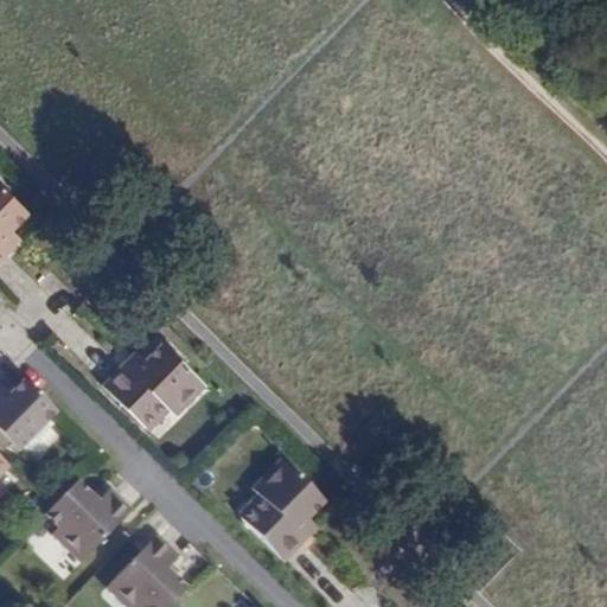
[(0,260),(8,251),(0,242),(0,241),(12,230),(29,212),(0,185),(0,260)]
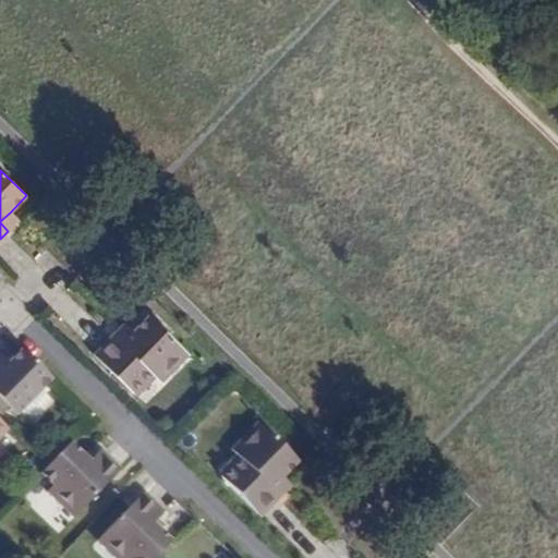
[(19,220),(11,211),(0,221),(0,222),(8,231),(17,221),(19,220)]
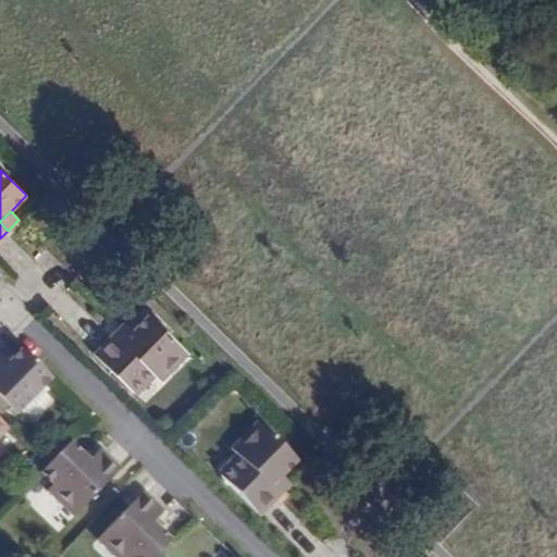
[(121,342),(113,334),(94,354),(133,392),(151,373),(156,376),(161,382),(188,355),(148,314),(132,331),(121,342)]
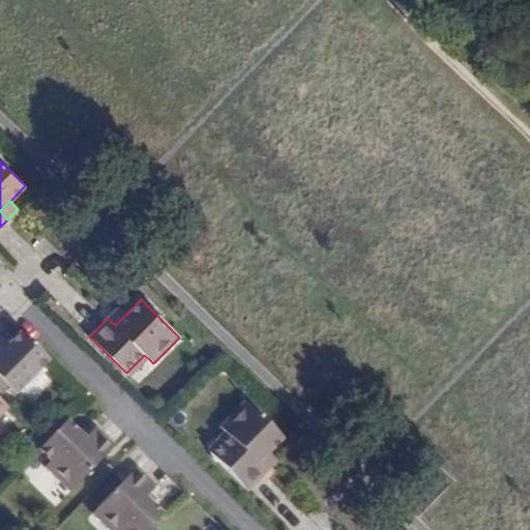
[(118,306),(116,308),(108,318),(115,325),(125,315),(118,306)]
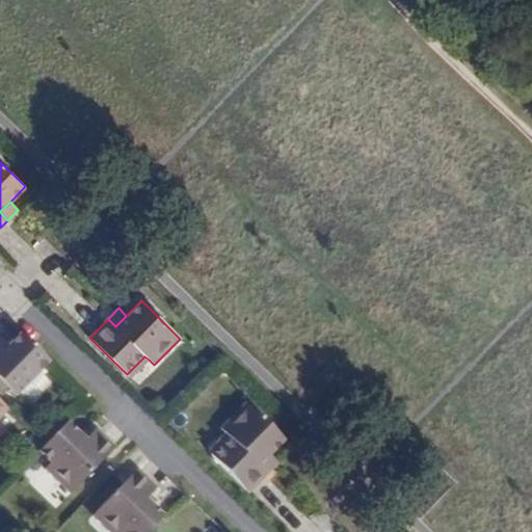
[(50,363),(21,334),(8,347),(2,353),(0,351),(0,380),(17,397),(50,363)]
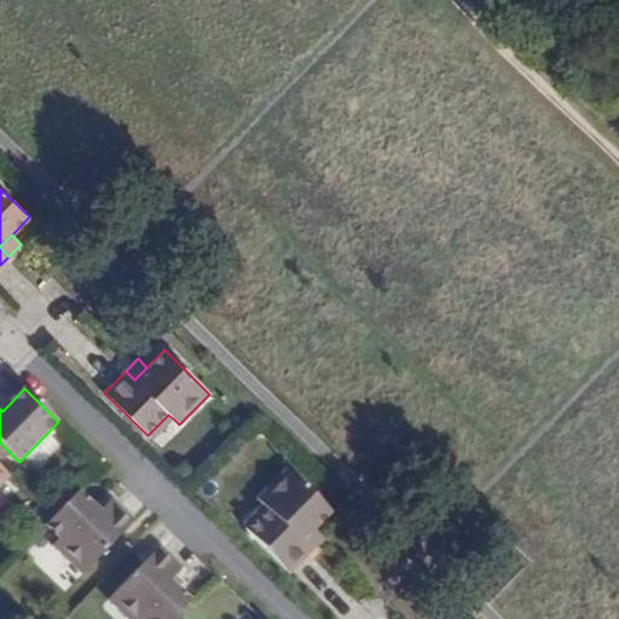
[(168,415),(148,435),(151,440),(173,418),(168,415)]
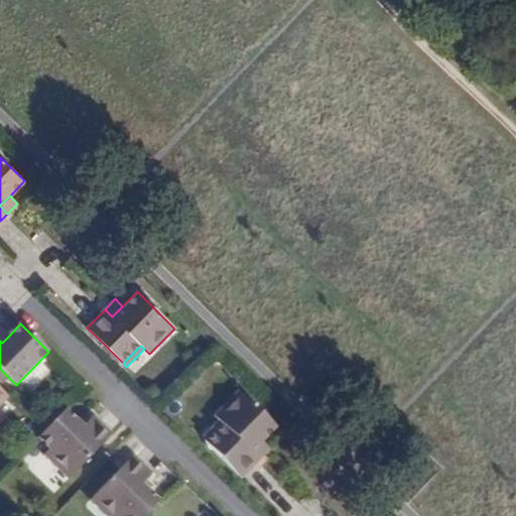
[(240,480),(258,462),(250,454),(260,443),(274,429),(237,392),(212,418),(218,423),(221,426),(204,444),(240,480)]
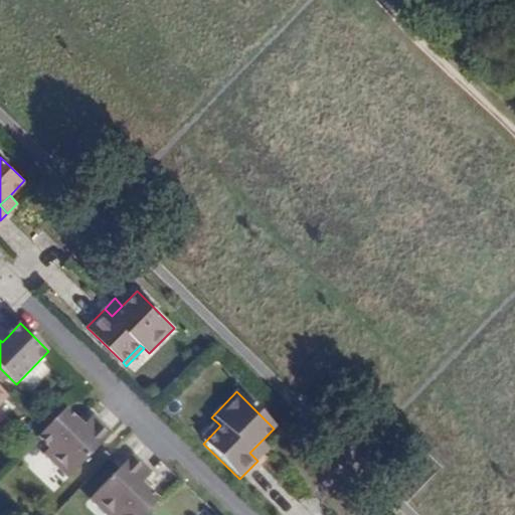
[(0,405),(8,397),(4,394),(0,398),(0,405)]
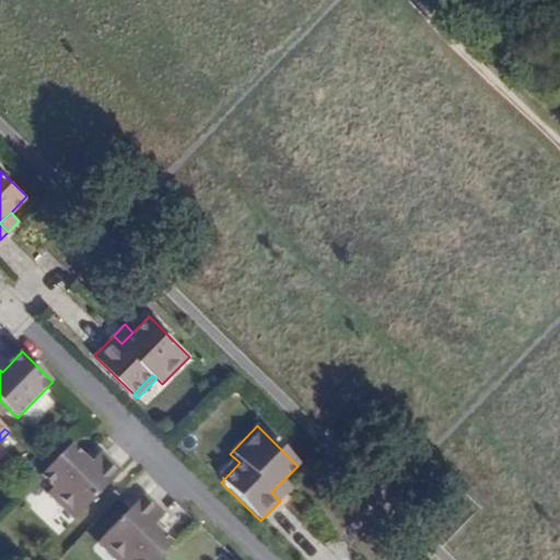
[(47,469),(38,479),(50,490),(45,497),(71,523),(119,474),(98,454),(92,461),(86,468),(80,462),(82,459),(70,446),(47,469)]
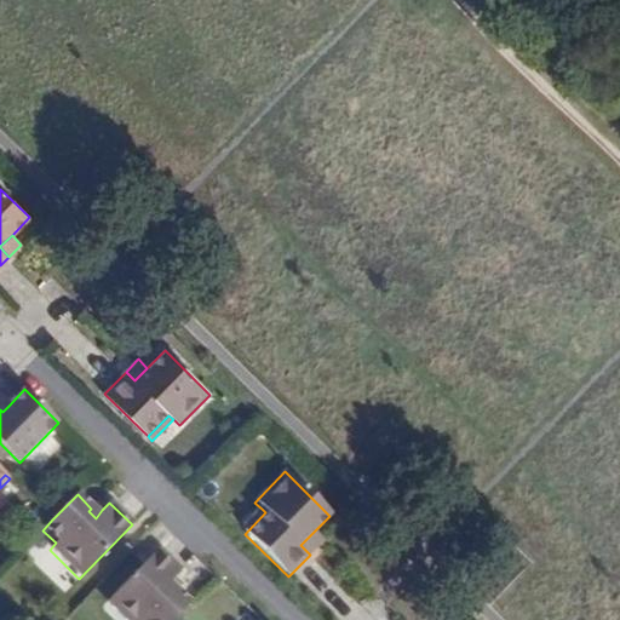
[(96,518),(102,510),(96,504),(91,509),(89,511),(96,518)]
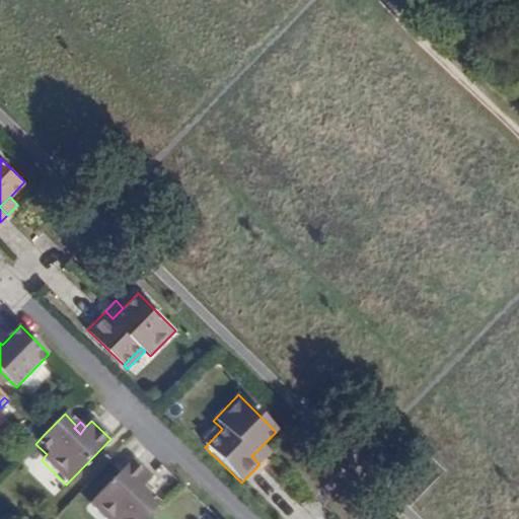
[(201,443),(205,447),(222,429),(219,426),(201,443)]
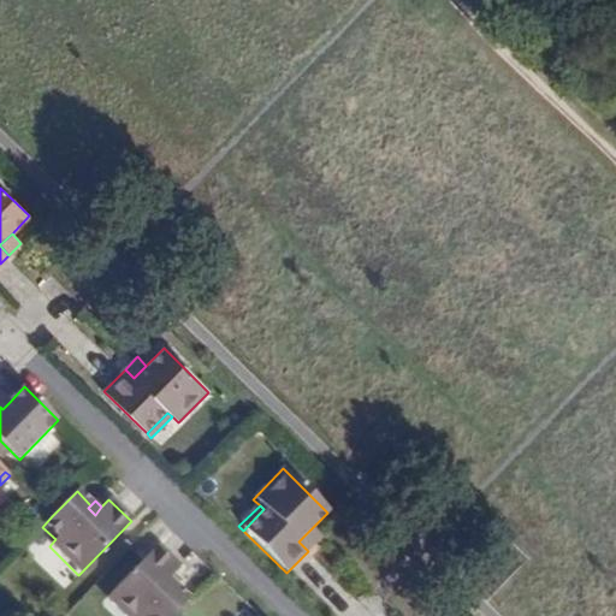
[(308,551),(320,539),(311,529),(298,542),(308,551)]
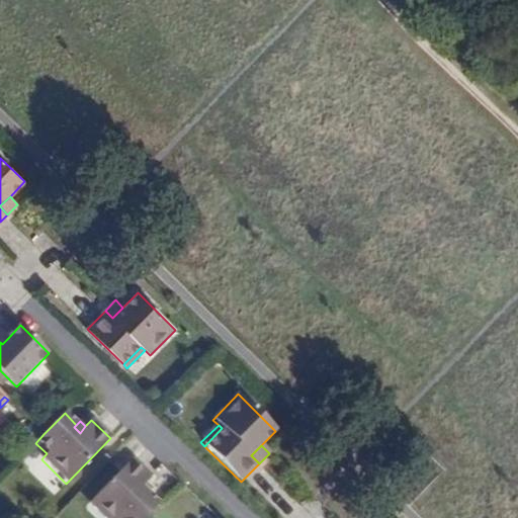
[(145,517),(158,505),(146,494),(144,496),(139,490),(145,484),(151,478),(133,459),(88,505),(100,517),(145,517)]
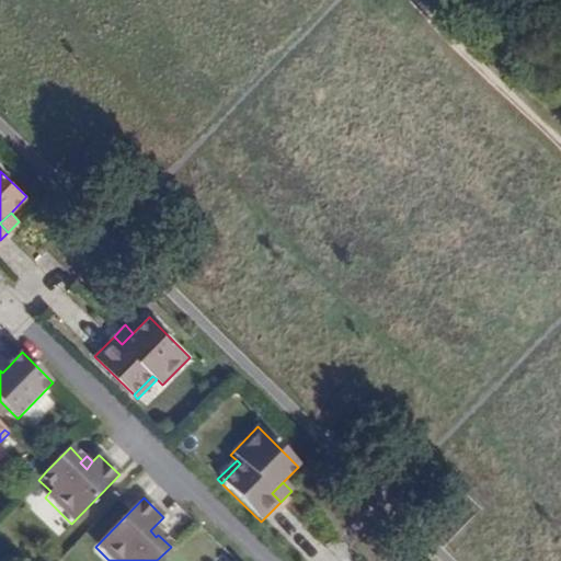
[(162,530),(157,524),(150,530),(156,537),(158,535),(162,530)]
